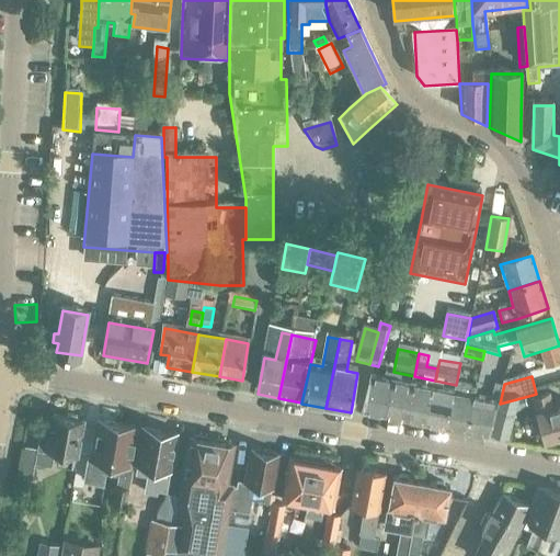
[(384,419),(391,384),(372,381),(364,415),(384,419)]
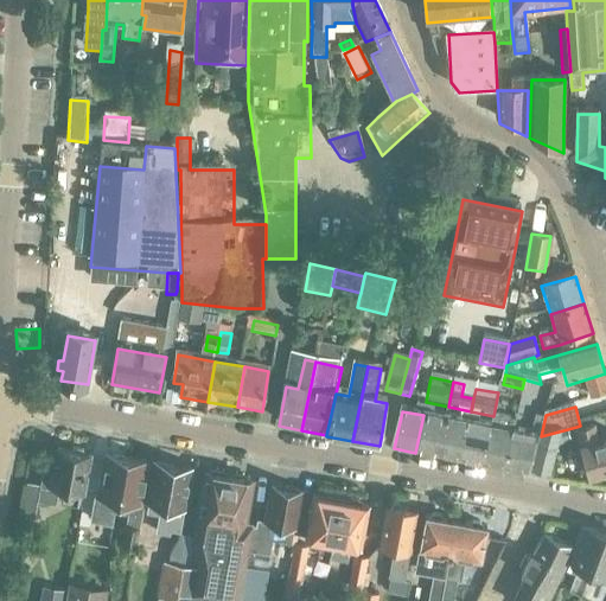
[(438,458),(445,420),(423,415),(415,453),(438,458)]
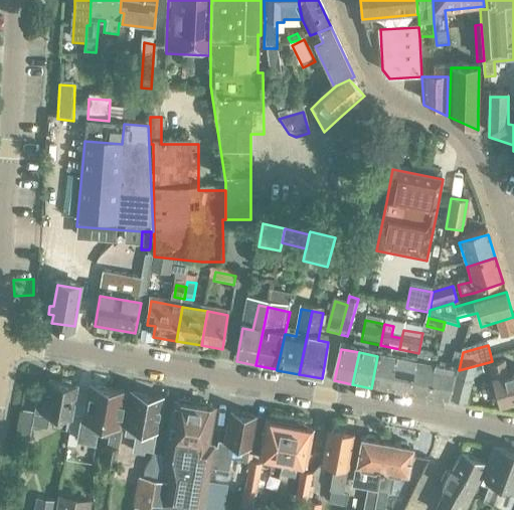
[(429,399),(436,367),(437,359),(417,355),(416,363),(409,395),(429,399)]
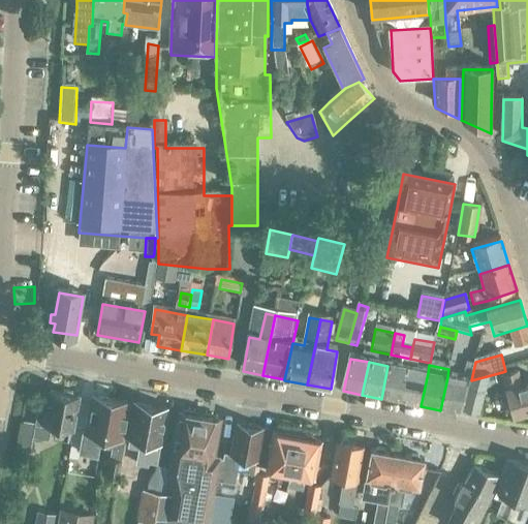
[(401,403),(408,370),(387,366),(381,399),(401,403)]
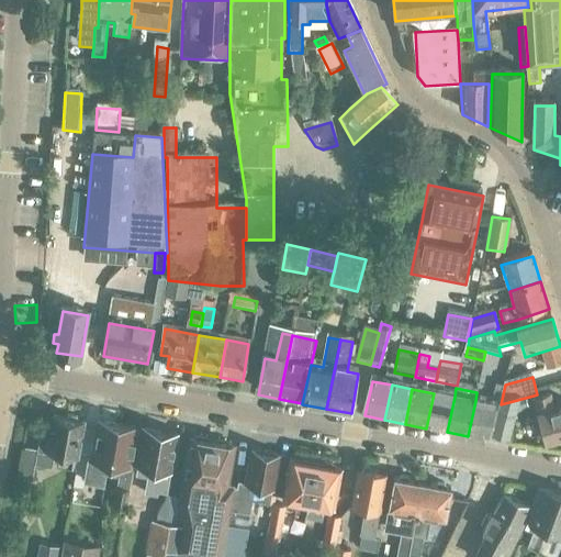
[(447,432),(455,397),(434,393),(426,429),(447,432)]
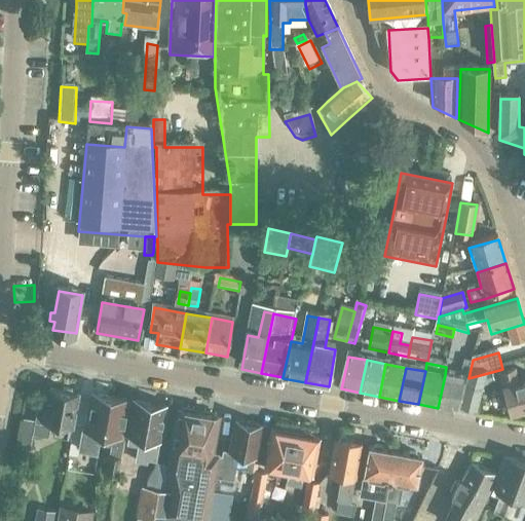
[(499,370),(469,378),(459,411),(476,415),(483,388),(502,382),(499,370)]
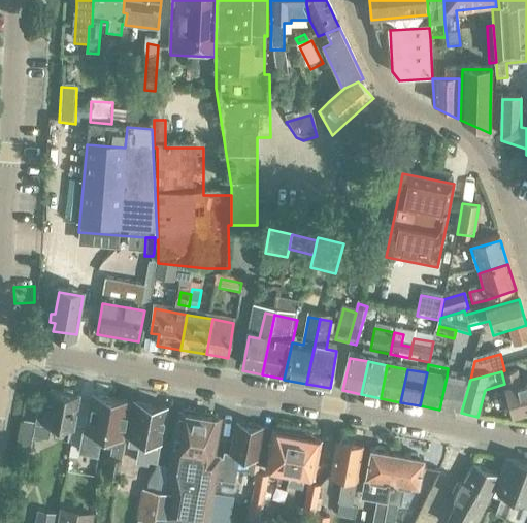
[(447,377),(439,410),(460,414),(467,381),(447,377)]
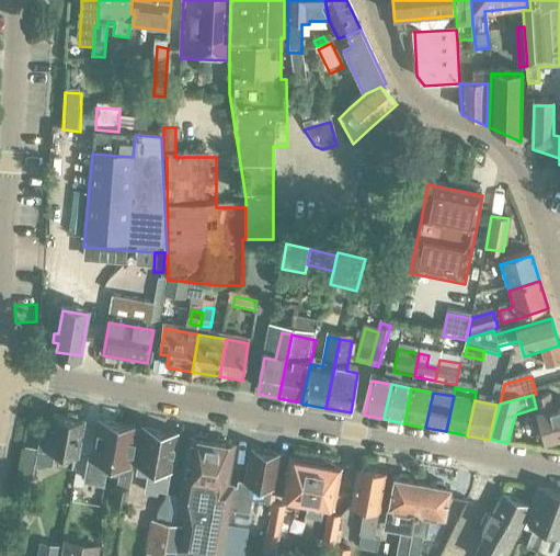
[(547,444),(559,440),(559,409),(538,416),(547,444)]
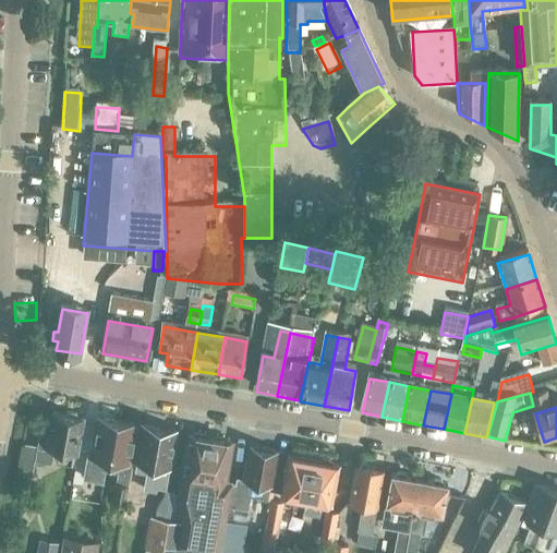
[(44,417),(25,417),(26,436),(45,435),(44,417)]
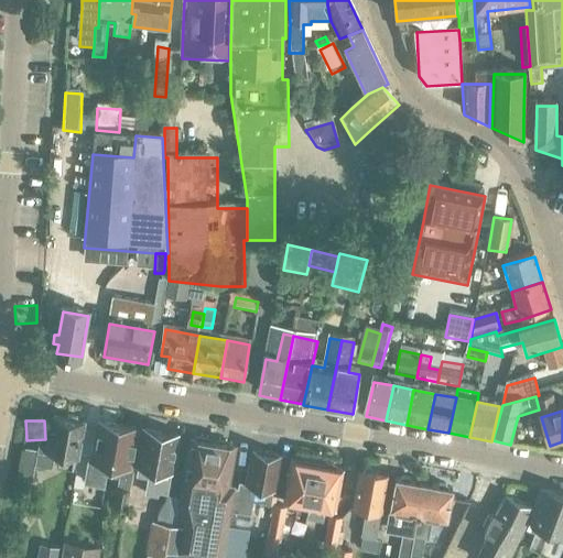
[(38,452),(34,469),(35,469),(53,472),(54,460),(78,463),(85,426),(54,420),(51,442),(40,441),(38,452)]
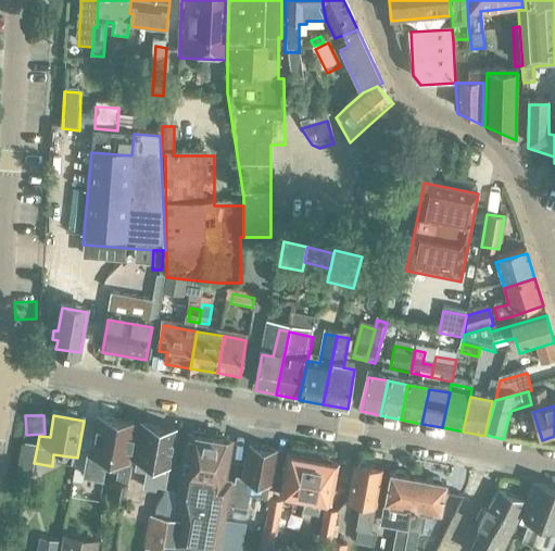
[(106,473),(115,424),(98,421),(89,471),(93,472),(92,480),(104,483),(106,473)]
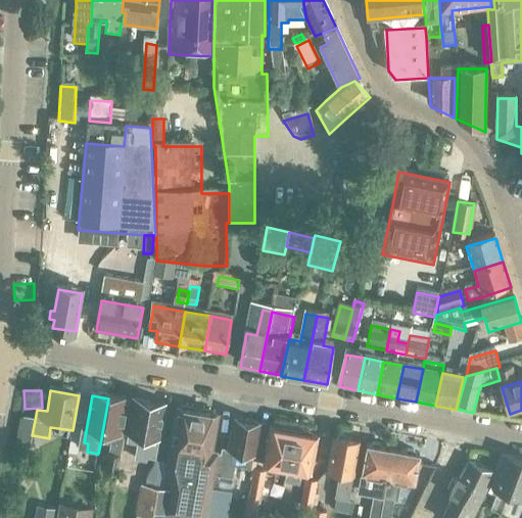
[(108,398),(100,444),(111,446),(106,475),(116,477),(124,438),(122,438),(128,402),(108,398)]
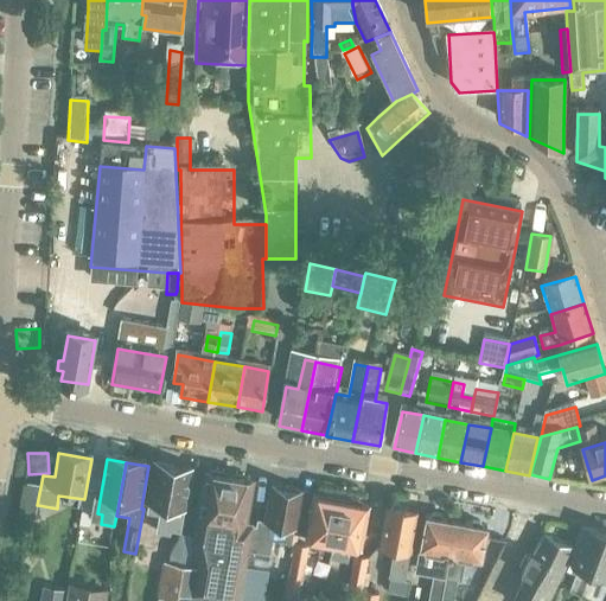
[(192,473),(155,467),(147,516),(159,518),(157,535),(170,537),(171,535),(182,537),(186,513),(187,513),(190,496),(189,496),(192,473)]
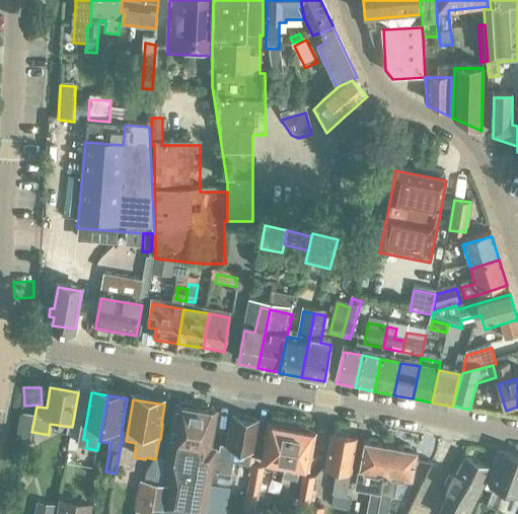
[(177,513),(198,413),(177,409),(170,444),(167,461),(171,487),(158,484),(152,513),(177,513)]
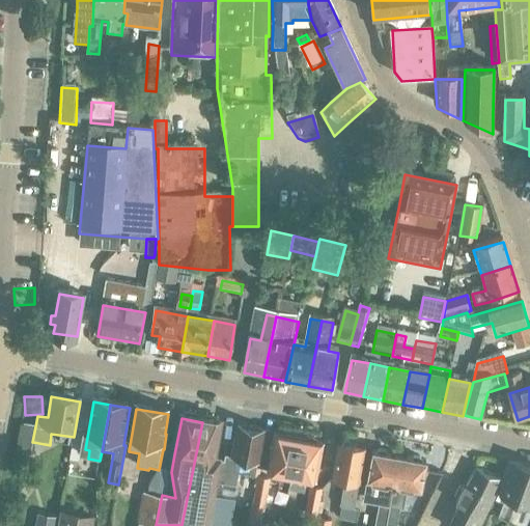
[(210,525),(222,463),(217,462),(223,425),(202,422),(182,525),(210,525)]
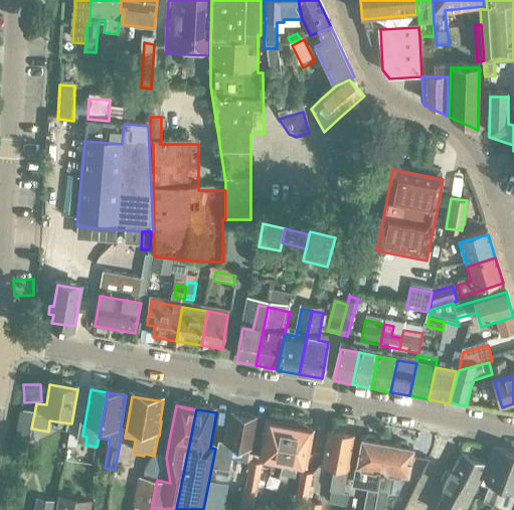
[(215,449),(203,509),(224,509),(233,463),(247,466),(250,451),(251,451),(257,421),(231,416),(226,447),(219,445),(219,450),(215,449)]
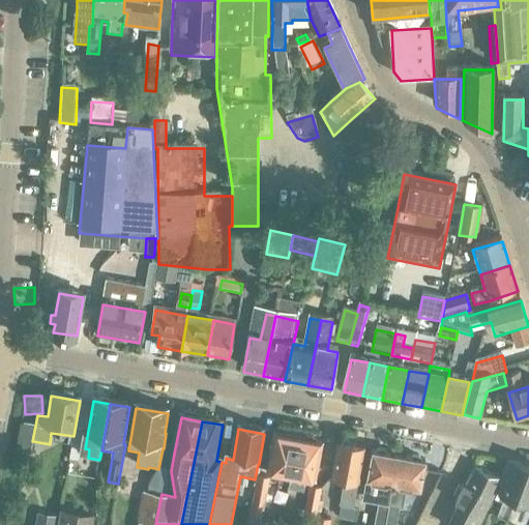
[(292,478),(299,442),(274,437),(268,473),(292,478)]
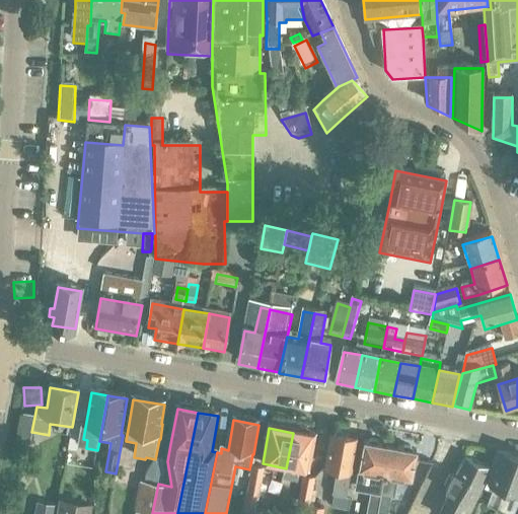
[(293,433),(286,468),(309,472),(315,437),(293,433)]
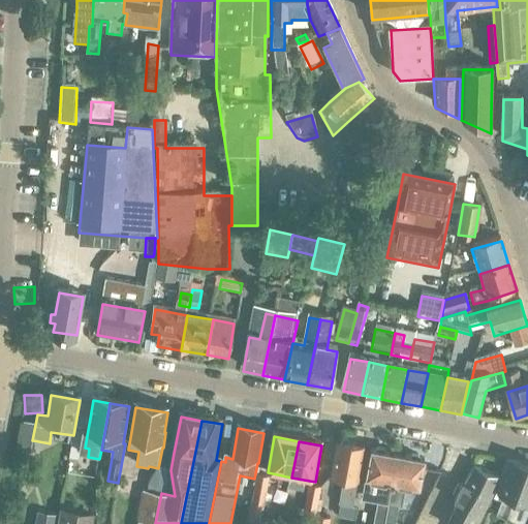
[(351,521),(359,485),(364,450),(338,444),(332,480),(344,482),(337,519),(351,521)]
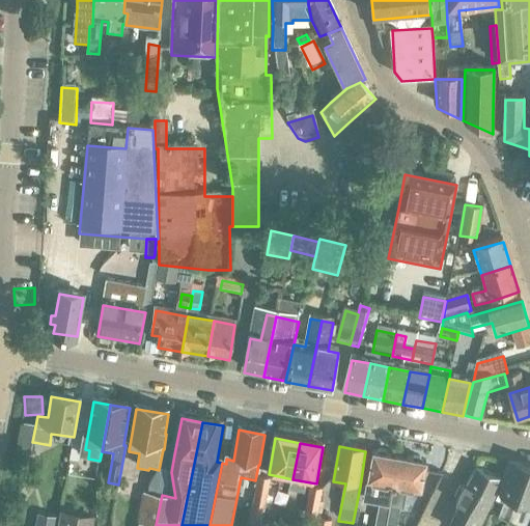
[(21,447),(18,462),(30,464),(32,449),(21,447)]
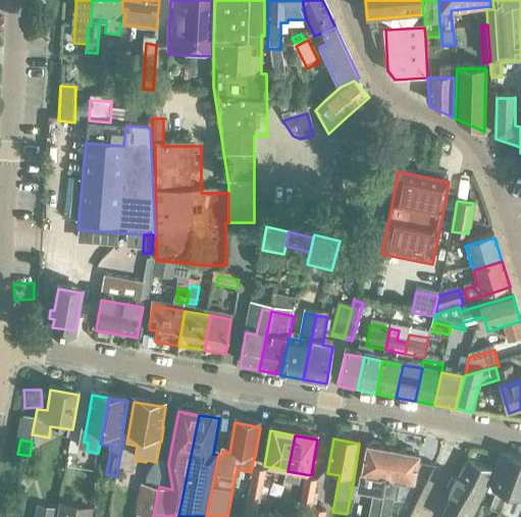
[(382,501),(392,452),(367,448),(361,478),(375,481),(372,499),(382,501)]
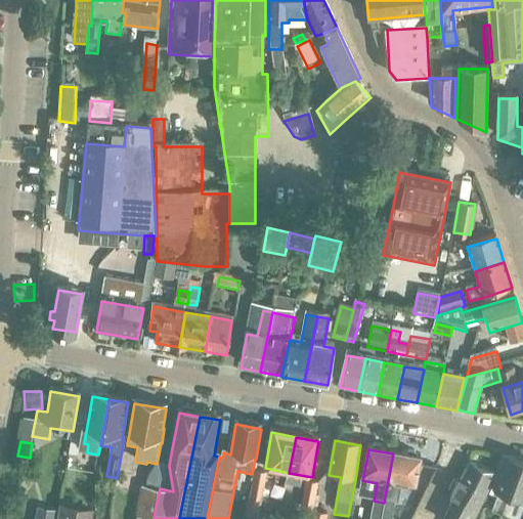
[(393,518),(396,504),(399,505),(402,487),(416,489),(421,459),(393,453),(384,503),(381,518),(393,518)]
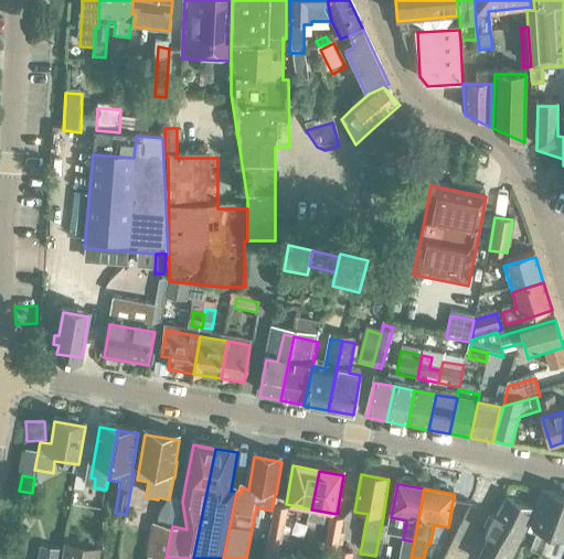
[(549,535),(563,500),(544,495),(531,528),(549,535)]
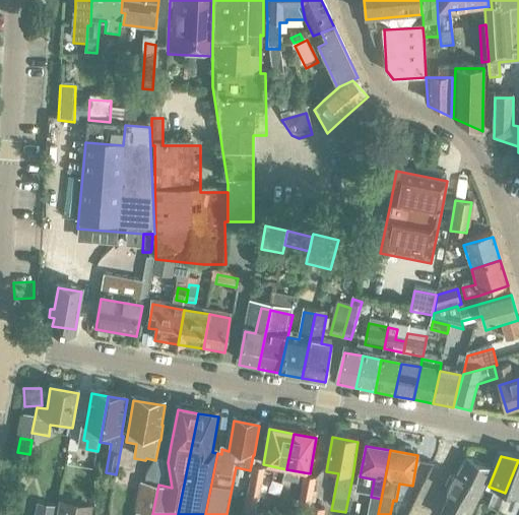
[(518,460),(505,493),(518,499),(518,460)]
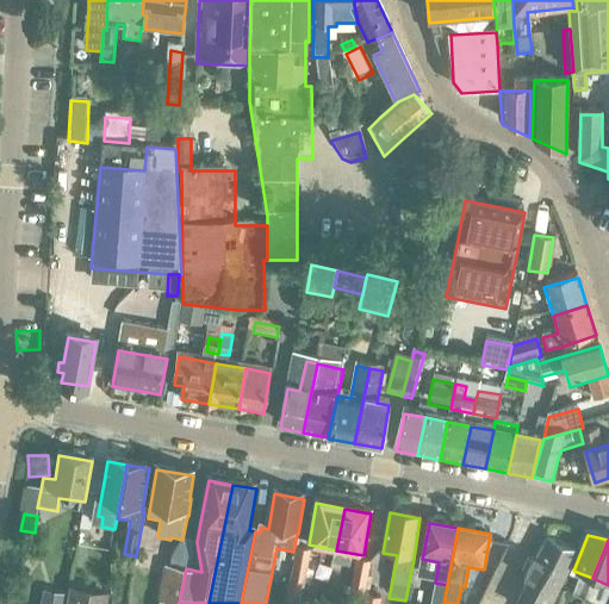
[(566,578),(576,555),(548,542),(538,561),(534,560),(523,580),(529,584),(520,603),(554,603),(566,578)]
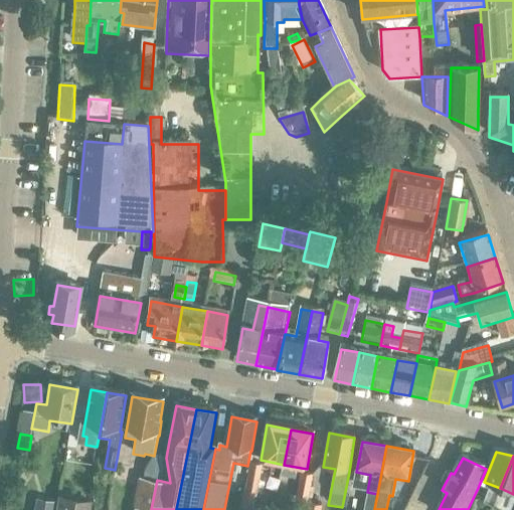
[(254,509),(264,468),(250,465),(242,509),(254,509)]
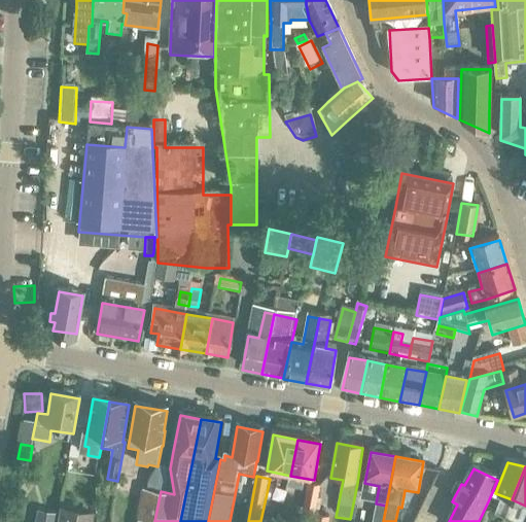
[(318,501),(321,487),(310,485),(307,499),(318,501)]
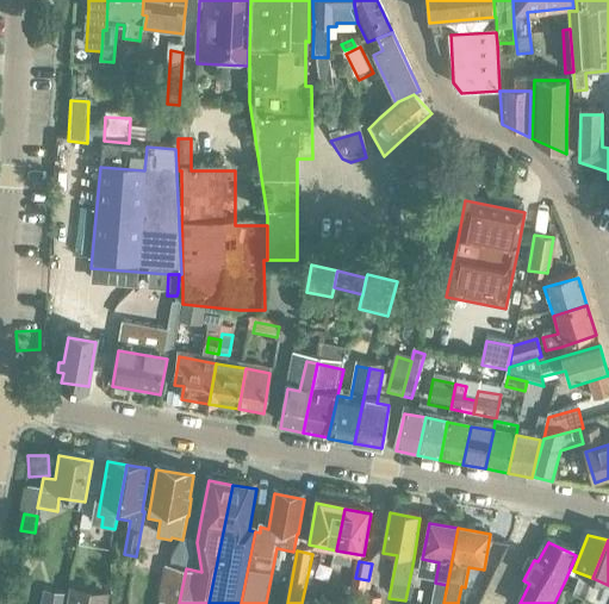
[(107,603),(109,593),(73,590),(69,603),(107,603)]
